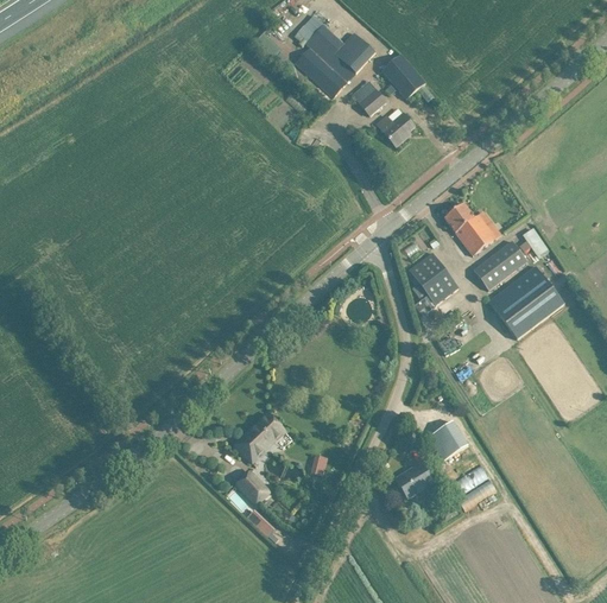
[(309,46),(295,62),(333,96),(346,81),(354,71),(355,71),(374,50),(353,31),(343,43),(322,24),(305,43),(309,46)]
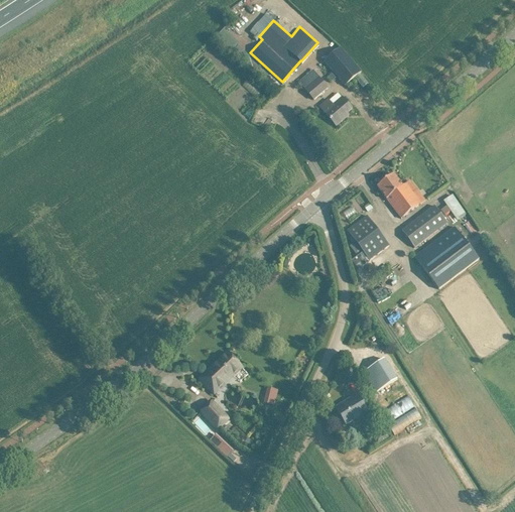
[(239,41),(223,26),(213,36),(230,51),(239,41)]
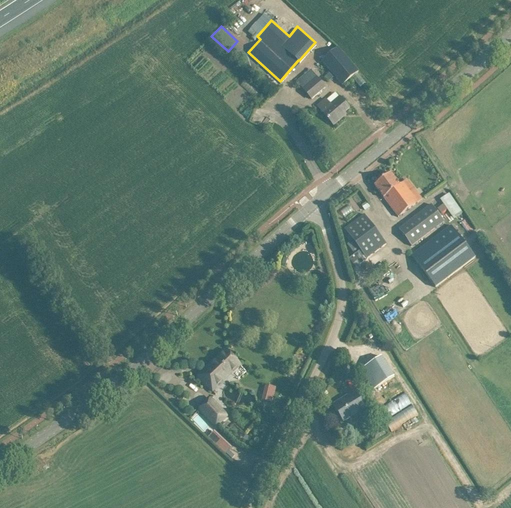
[(320,57),(341,82),(357,68),(337,44),(320,57)]
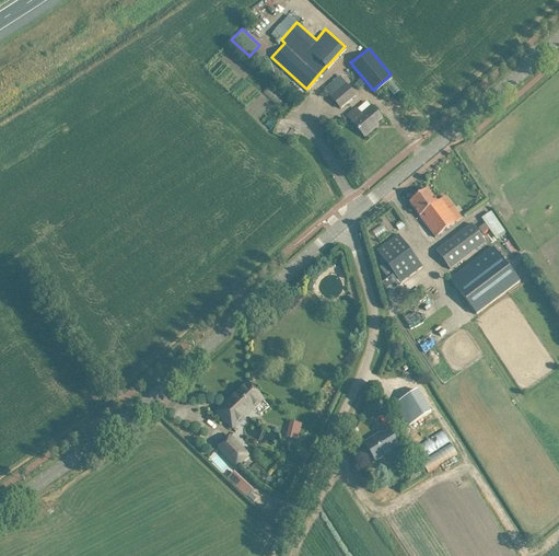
[(264,65),(299,96),(303,91),(269,59),(264,65)]
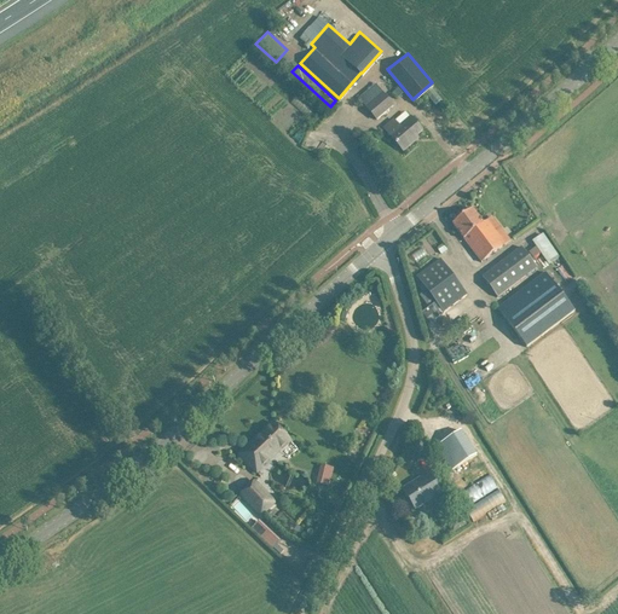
[(358,94),(375,116),(385,108),(392,102),(374,81),(358,94)]
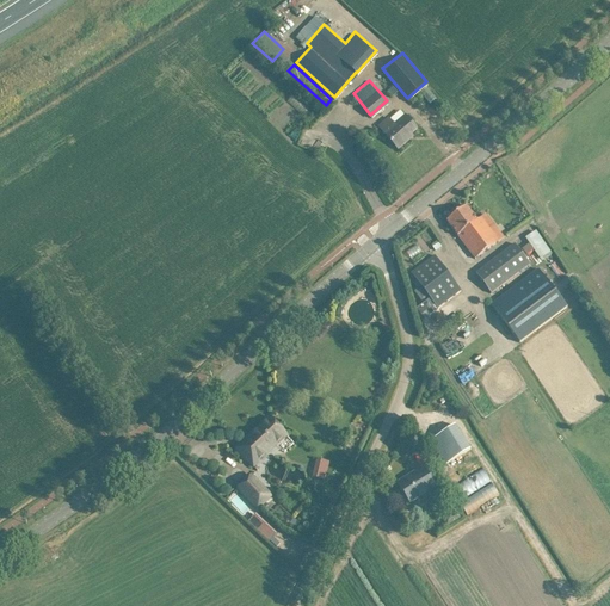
[(297,101),(307,100),(305,88),(295,90),(297,101)]
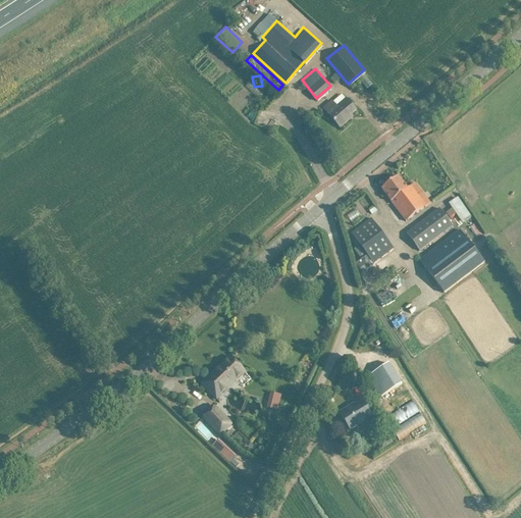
[(339,124),(349,115),(348,113),(355,107),(346,96),(345,96),(341,91),(332,99),(330,97),(322,104),(327,110),(339,124)]
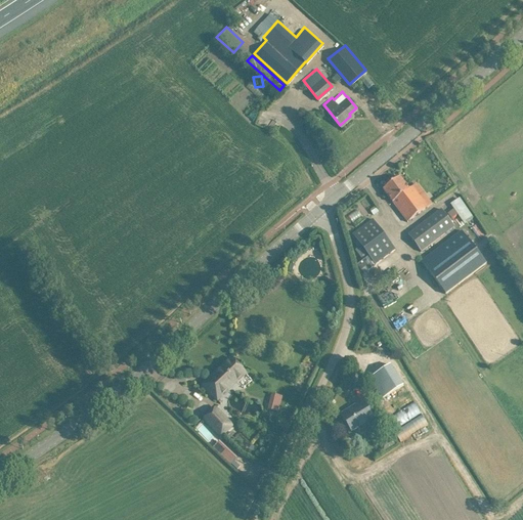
[(382,186),(406,218),(430,200),(424,191),(420,193),(411,183),(408,185),(399,173),(382,186)]
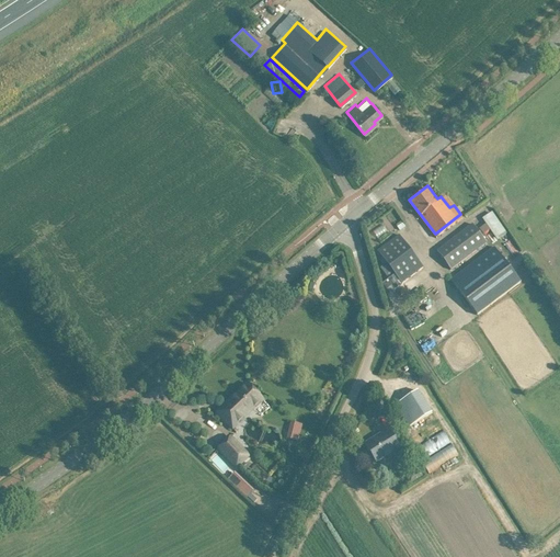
[(436,248),(449,266),(486,239),(472,220),(436,248)]
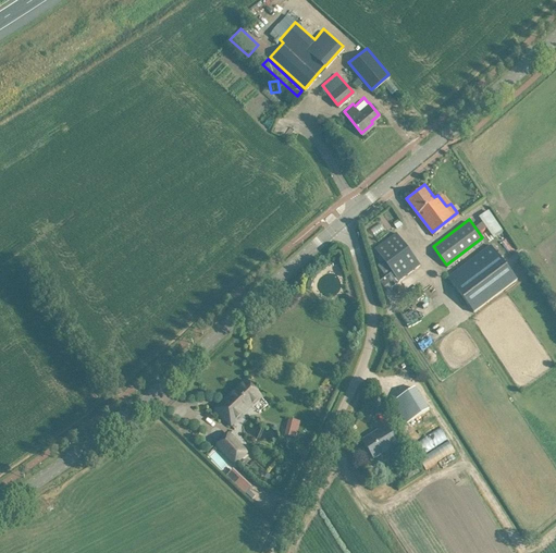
[(379,278),(385,287),(419,262),(394,229),(373,245),(380,254),(373,257),(385,273),(379,278)]
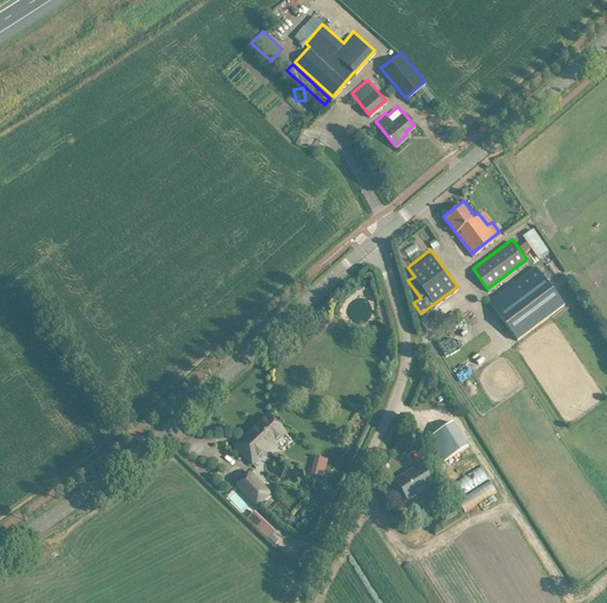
[(488,298),(517,337),(562,304),(533,265),(488,298)]
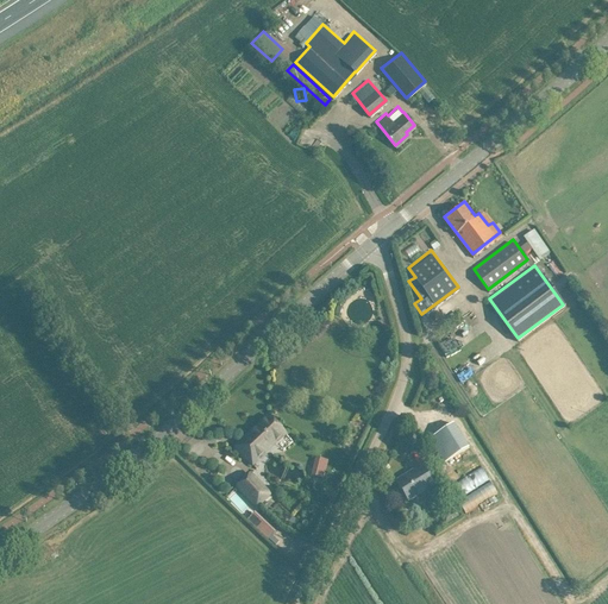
[(607,295),(602,288),(520,351),(566,413),(607,381),(607,295)]
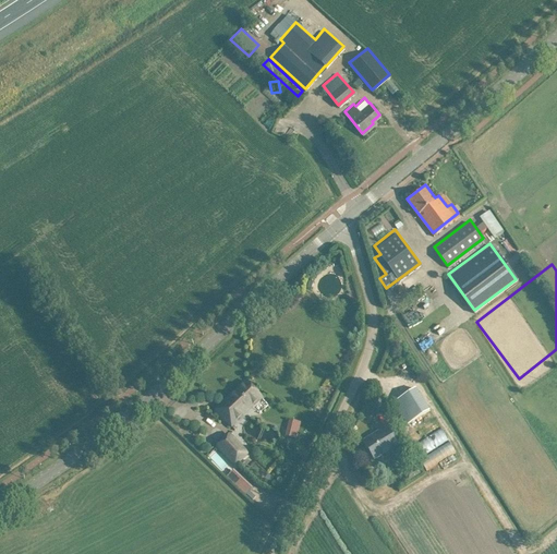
[(245,377),(227,395),(228,396),(216,407),(215,406),(215,407),(230,423),(231,422),(228,419),(247,401),(251,405),(261,394),(245,377)]
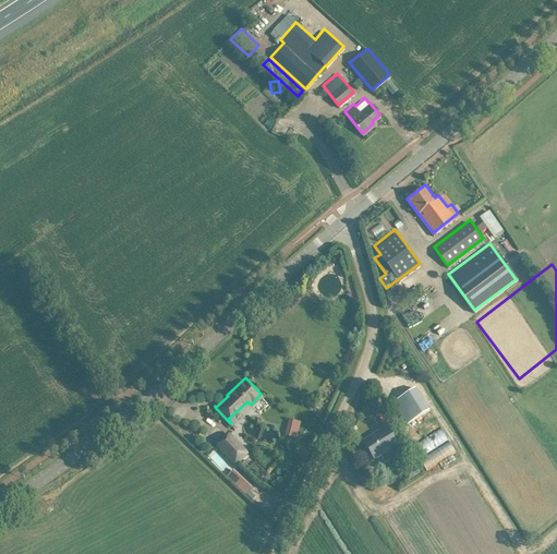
[(406,421),(428,407),(414,385),(392,399),(406,421)]
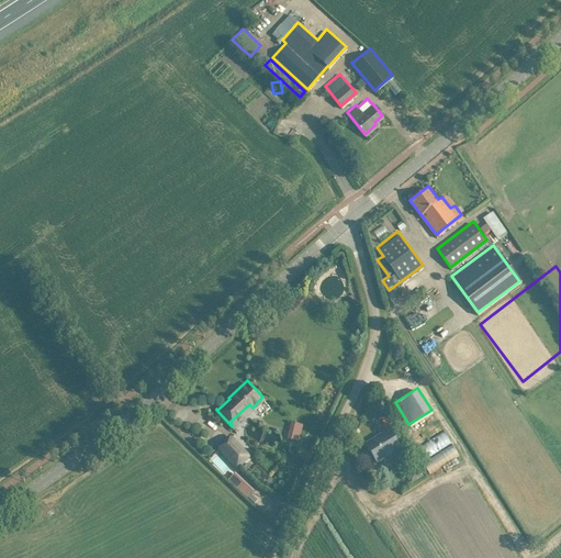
[(303,423),(289,420),(284,436),(298,441),(303,423)]
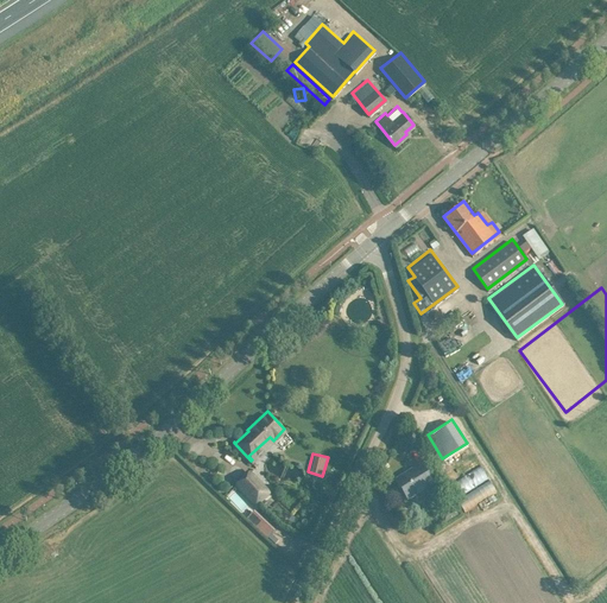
[(427,488),(435,482),(421,461),(394,477),(408,496),(424,484),(427,488)]
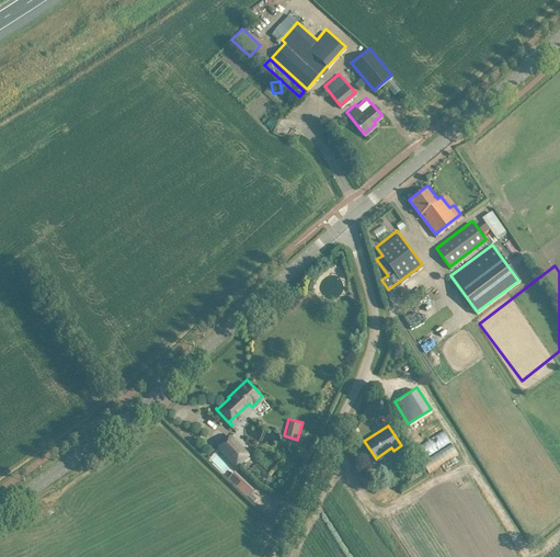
[(217,445),(236,465),(249,453),(230,433),(217,445)]
